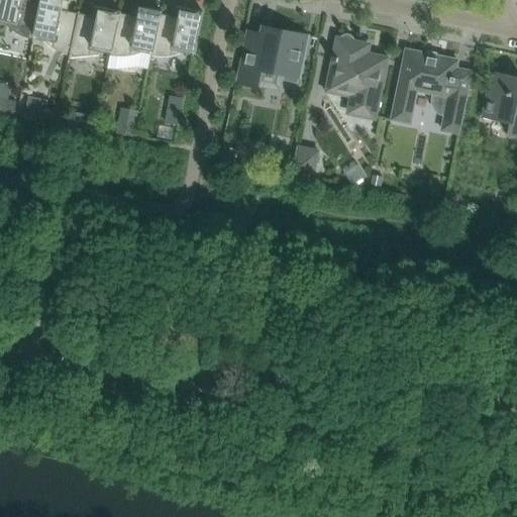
[(0,0),(0,19),(6,21),(5,26),(7,26),(12,31),(18,34),(24,37),(32,39),(39,0),(0,0)]
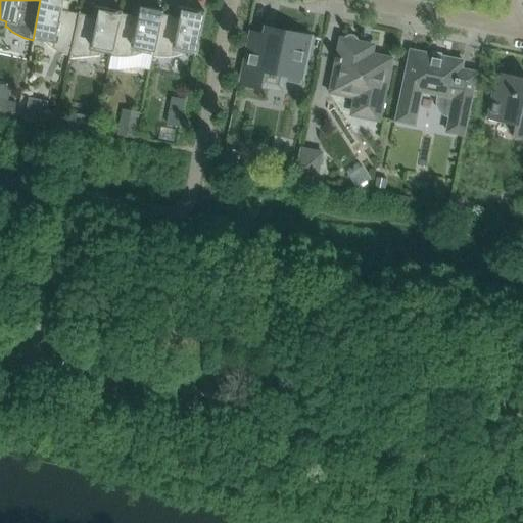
[(40,0),(40,5),(33,40),(33,41),(44,43),(45,43),(50,47),(56,51),(63,54),(69,56),(70,56),(80,13),(79,13),(69,11),(61,10),(63,1),(63,0),(40,0)]
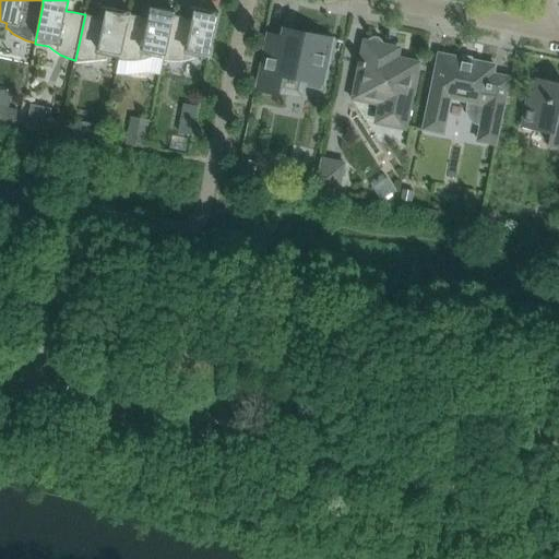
[(85,14),(75,60),(76,60),(84,61),(92,61),(98,60),(106,58),(107,58),(108,52),(120,56),(128,23),(129,14),(130,15),(130,12),(106,8),(106,9),(104,19),(96,16),(85,14)]
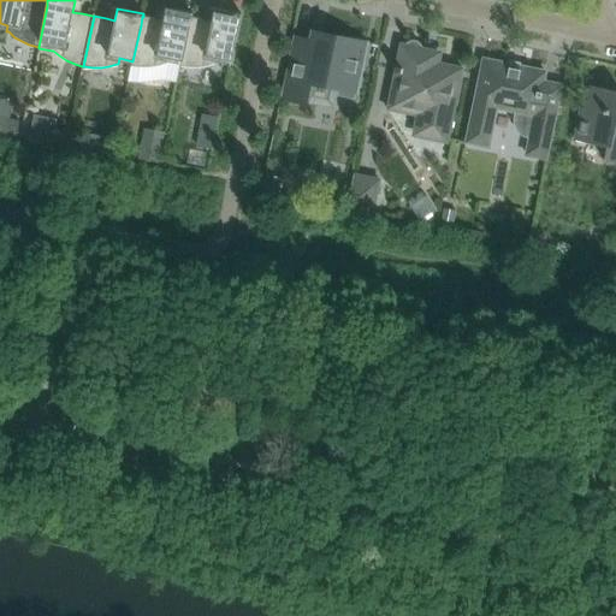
[(132,61),(131,66),(132,67),(141,67),(149,67),(158,66),(166,64),(167,64),(169,59),(181,61),(179,67),(181,67),(191,17),(193,13),(165,9),(165,10),(163,21),(143,17),(142,16),(132,61)]
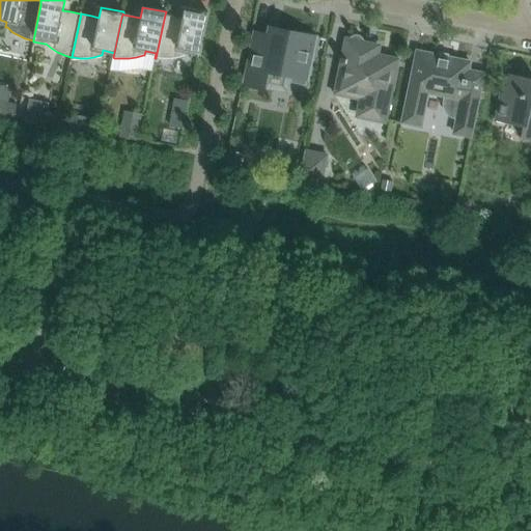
[(165,15),(156,58),(163,58),(170,58),(177,57),(185,55),(186,56),(187,51),(199,53),(207,14),(207,12),(185,7),(185,8),(183,18),(165,15)]
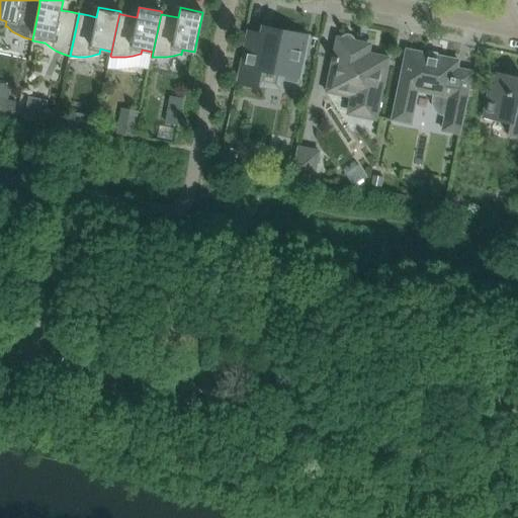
[(247,31),(236,84),(258,88),(262,71),(299,78),(309,35),(263,26),(261,34),(247,31)]
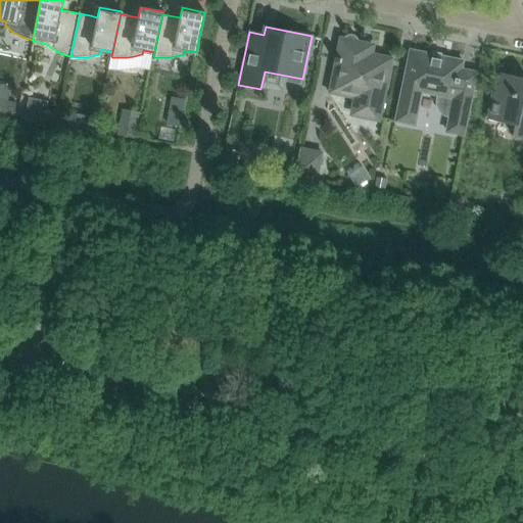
[(340,40),(336,57),(334,57),(333,60),(335,60),(328,93),(353,98),(350,111),(354,116),(379,122),(388,78),(392,58),(373,54),(373,50),(373,47),(370,46),(359,44),(358,39),(354,35),(350,35),(345,36),(343,41),(340,40)]
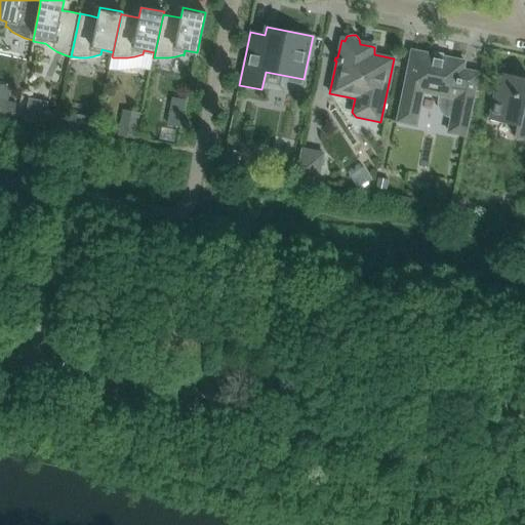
[(408,71),(398,121),(416,125),(422,92),(440,95),(439,103),(439,108),(442,112),(446,115),(452,116),(471,120),(476,93),(480,74),(465,71),(465,69),(463,68),(465,62),(442,56),(442,59),(435,58),(435,55),(412,50),(408,71)]
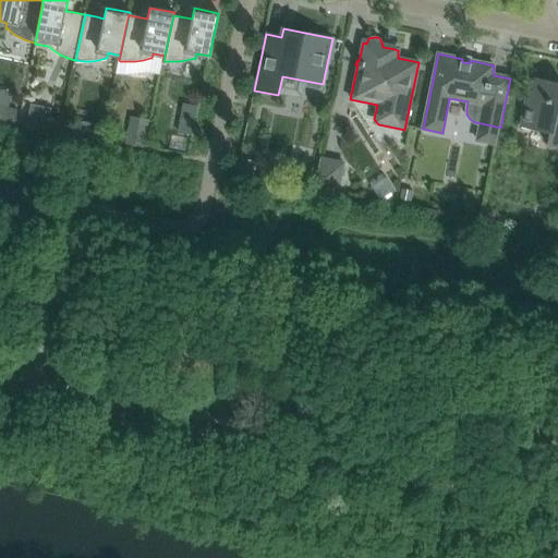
[(557,83),(535,79),(531,99),(529,108),(524,108),(520,128),(549,133),(546,145),(557,147),(557,83)]
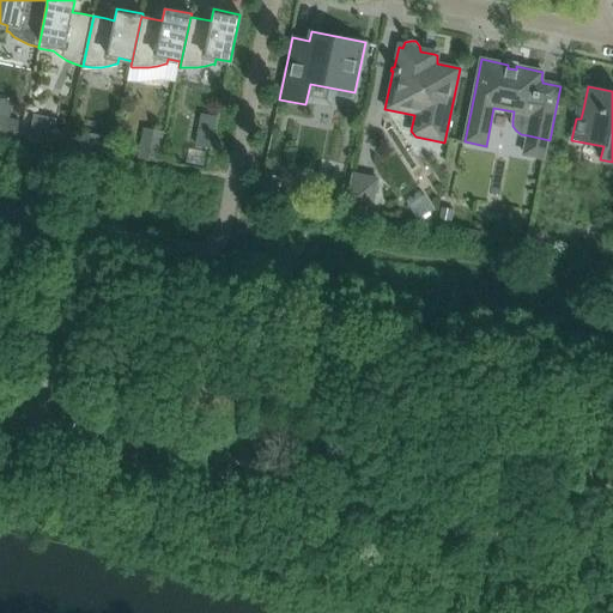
[(0,95),(0,123),(7,125),(11,96),(0,95)]
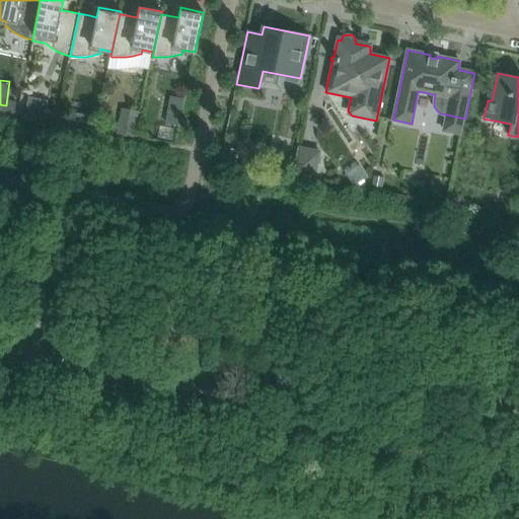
[(121,108),(118,133),(133,135),(136,109),(121,108)]
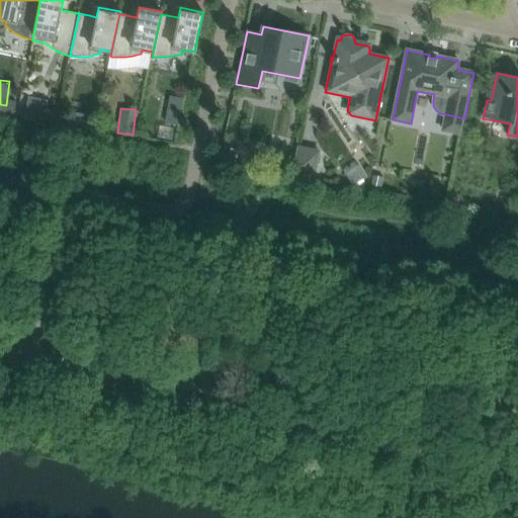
[(291,175),(313,179),(319,152),(296,147),(291,175)]
